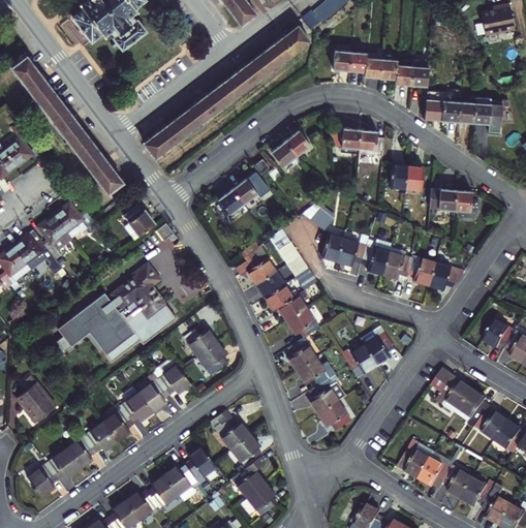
[(135,9),(133,7),(142,0),(86,0),(78,6),(81,10),(70,19),(89,42),(98,34),(101,37),(107,32),(112,37),(110,39),(113,43),(110,47),(113,50),(116,47),(119,52),(145,32),(135,19),(132,21),(128,16),(135,9)]
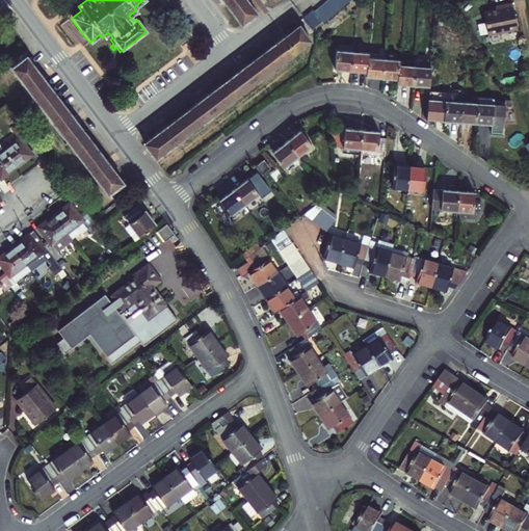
[(220,0),(241,27),(256,16),(243,0),(220,0)]
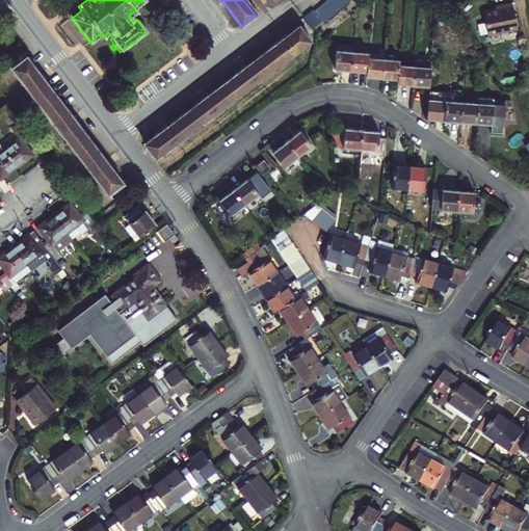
[(332,0),(326,4),(335,15),(341,10),(332,0)]
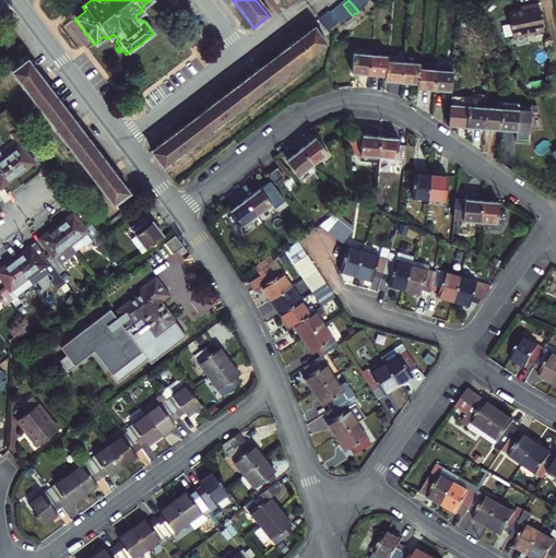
[(349,0),(358,11),(362,8),(356,0),(349,0)]
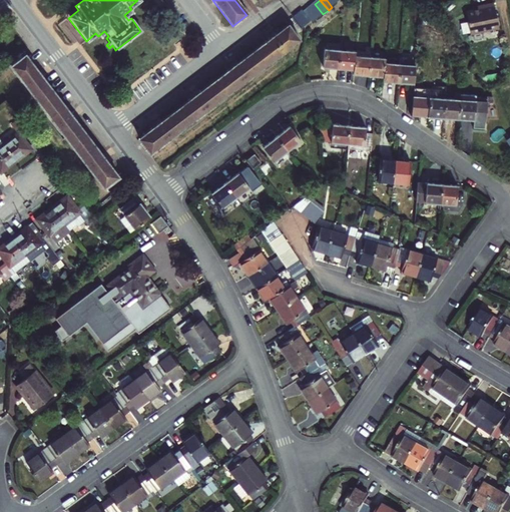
[(466,13),(471,35),(499,28),(493,3),(479,6),(480,10),(477,10),(466,13)]
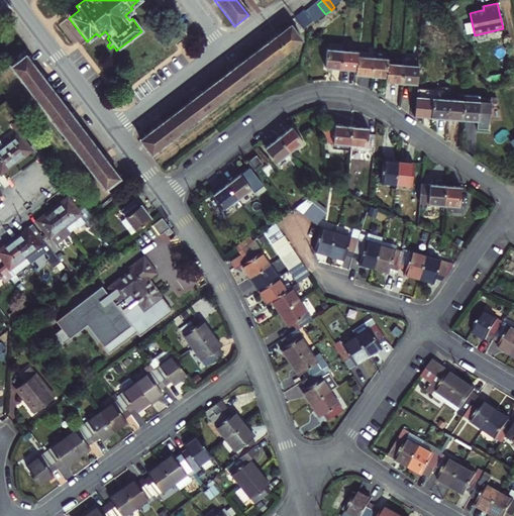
[(317,4),(313,8),(321,18),(325,14),(317,4)]
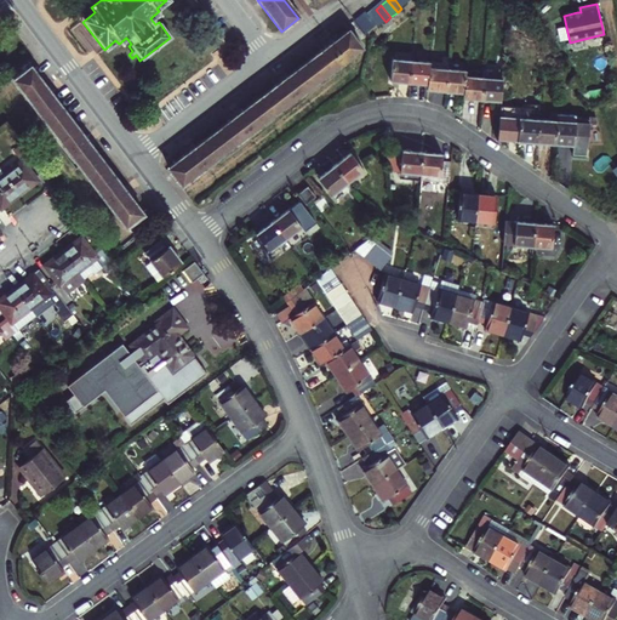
[(380,27),(386,22),(376,10),(369,15),(380,27)]
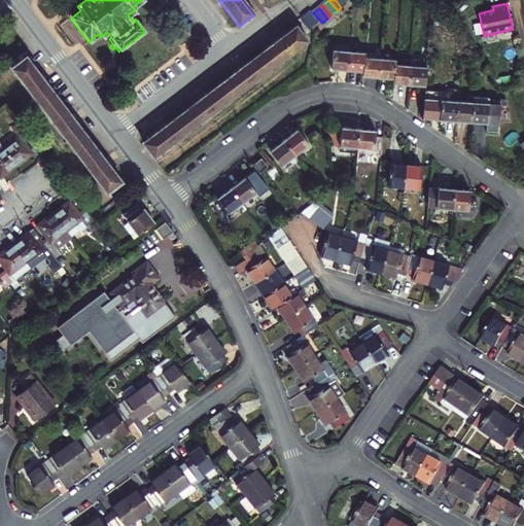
[(152,160),(307,41),(297,27),(141,145),(152,160)]
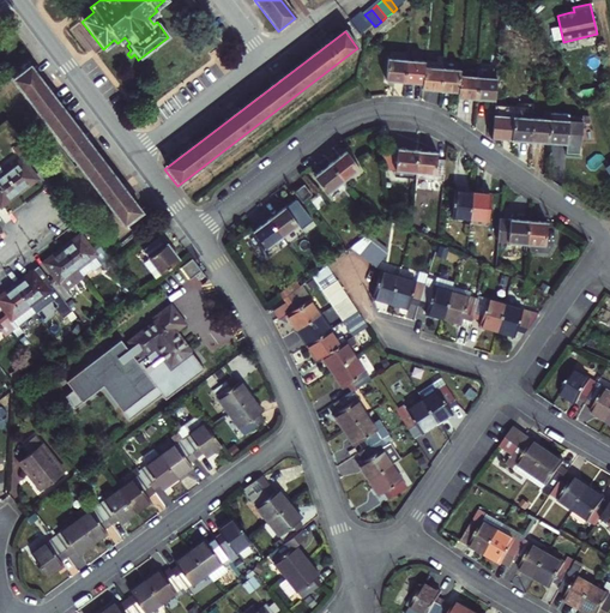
[(426,62),(423,85),(423,90),(441,92),(442,70),(444,55),(435,54),(434,64),(426,62)]
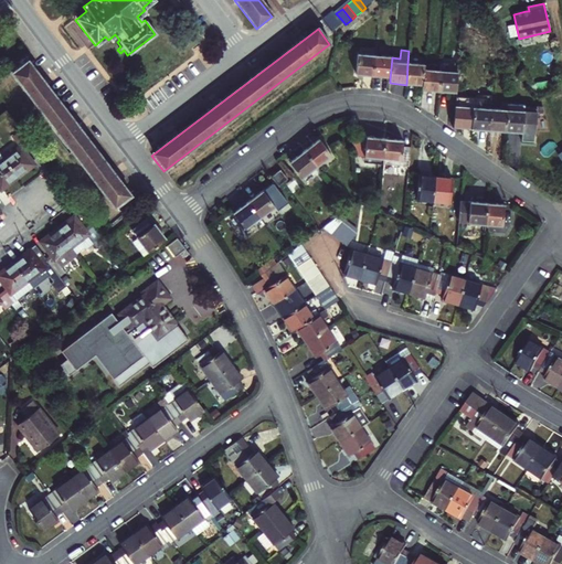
[(354,75),(373,76),(375,55),(357,54),(354,75)]
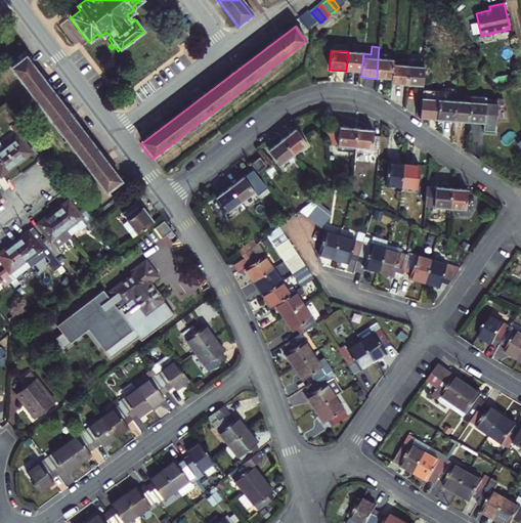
[(346,71),(361,73),(363,53),(348,51),(346,71)]
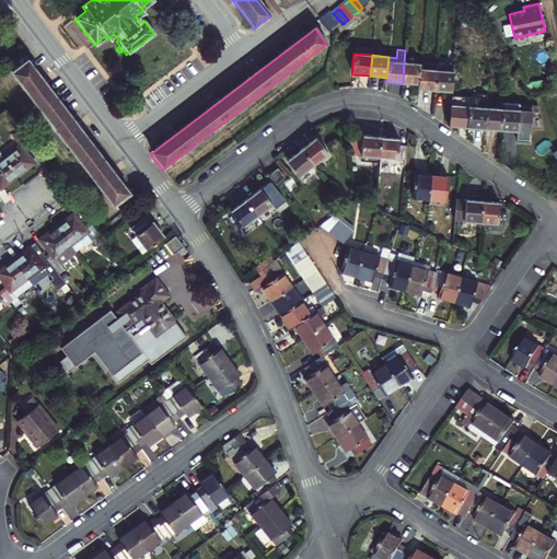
[(26,59),(11,70),(13,72),(28,61),(26,59)]
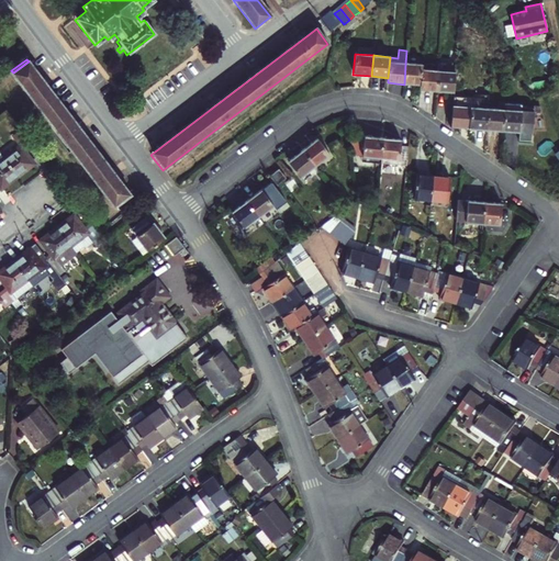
[(422,65),(422,69),(420,86),(420,89),(436,91),(438,70),(439,63),(422,60),(422,65)]
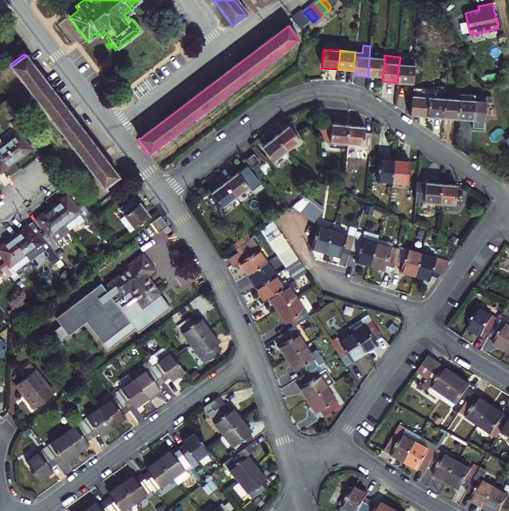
[(118,178),(26,56),(12,66),(45,111),(104,189),(118,178)]
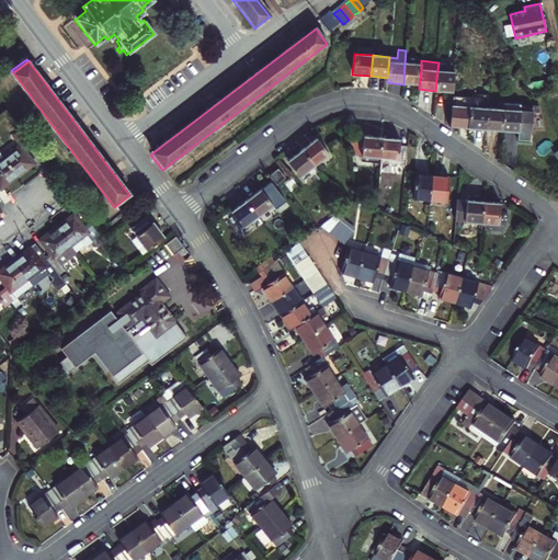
[(405,64),(403,84),(419,86),(421,69),(421,65),(405,64)]
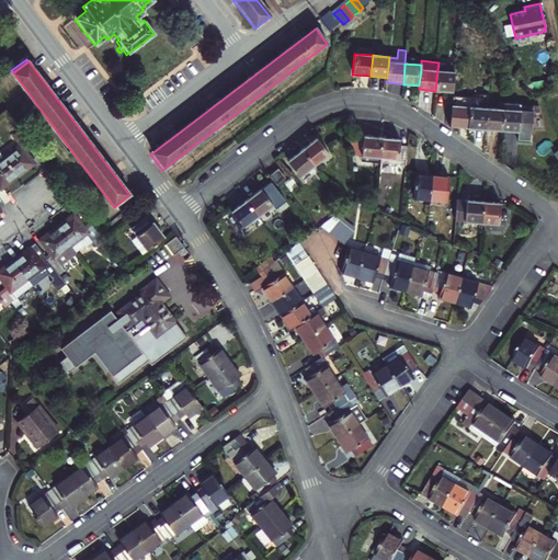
[(453,93),(455,72),(437,70),(435,91),(453,93)]
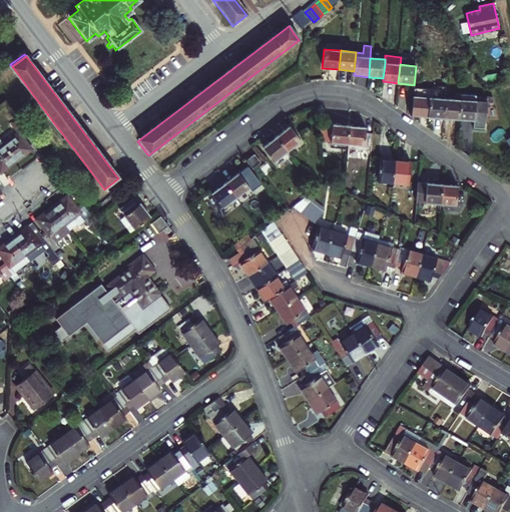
[(428,116),(443,117),(445,99),(429,97),(428,116)]
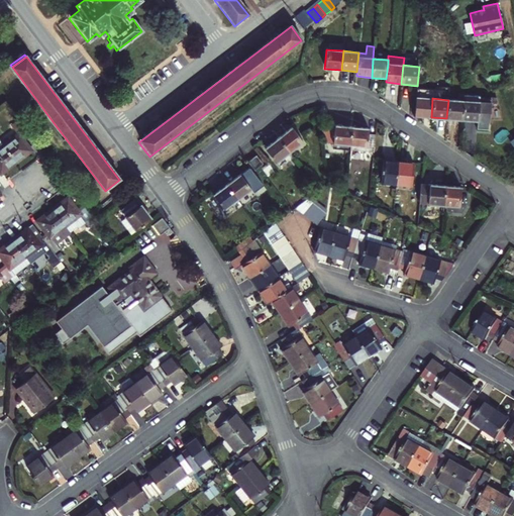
[(463,101),(461,120),(477,121),(476,129),(487,130),(490,100),(479,99),(478,102),(463,101)]
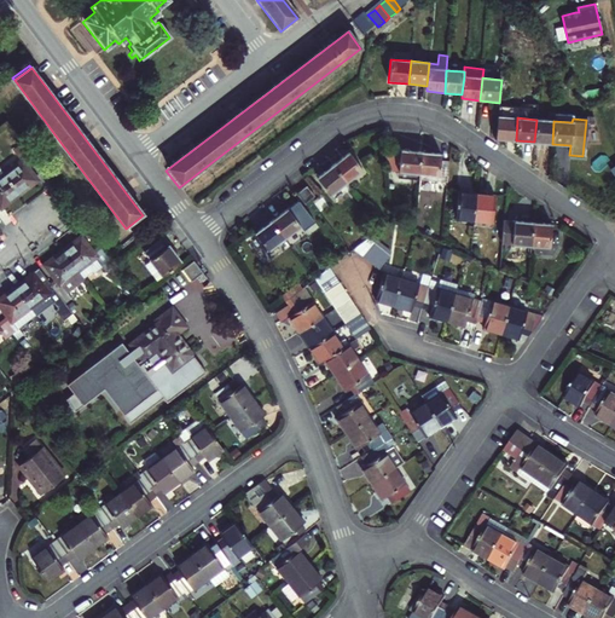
[(552,144),(553,121),(537,120),(534,142),(552,144)]
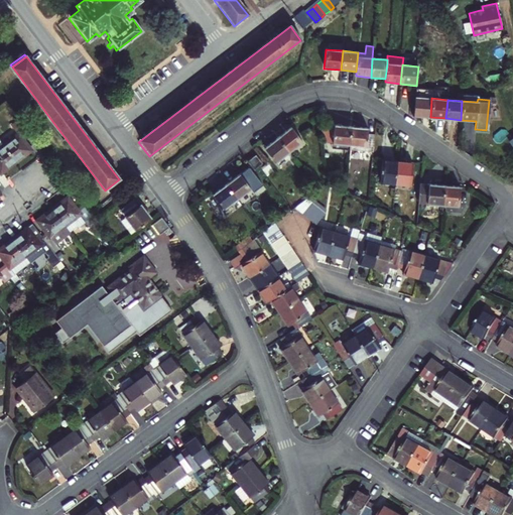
[(25,140),(32,135),(24,124),(17,129),(20,134),(4,146),(17,164),(33,152),(25,140)]
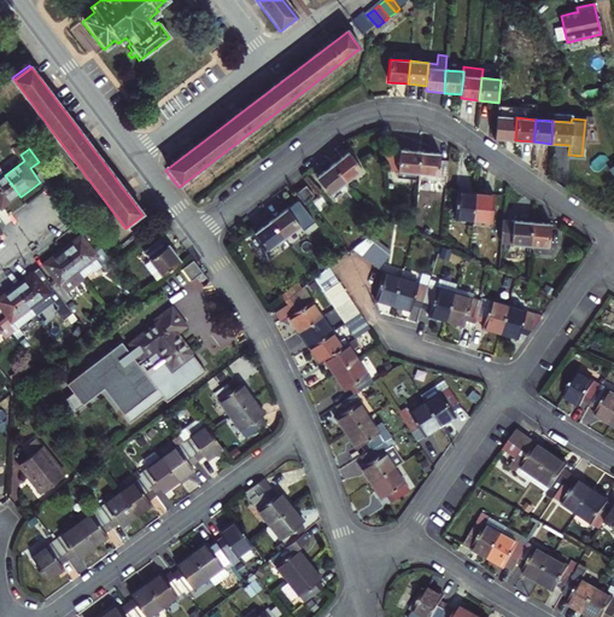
[(417,176),(420,155),(401,152),(399,174),(417,176)]
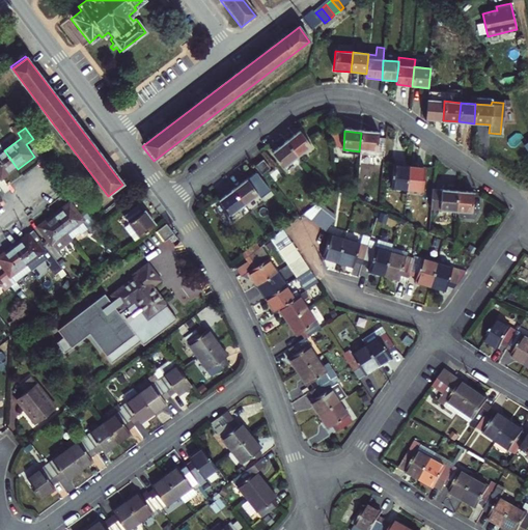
[(308,146),(296,132),(284,141),(296,157),(308,146)]
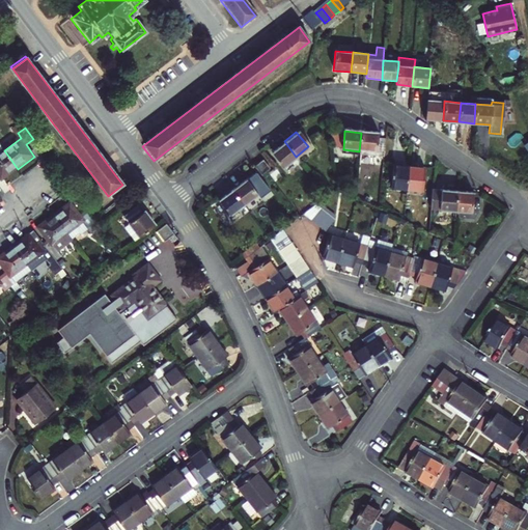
[(377,134),(361,133),(359,151),(376,154),(377,134)]
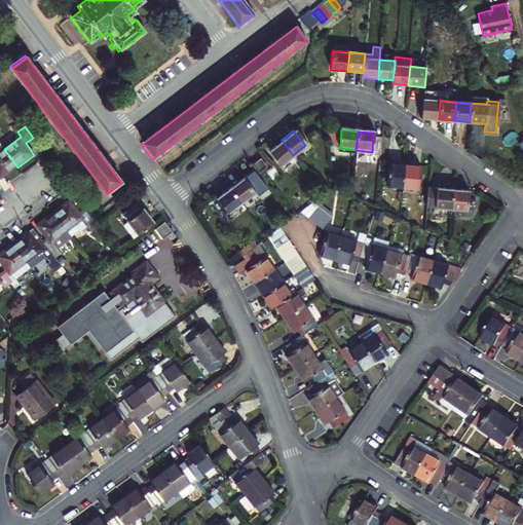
[(293,155),(282,140),(268,150),(281,165),(293,155)]
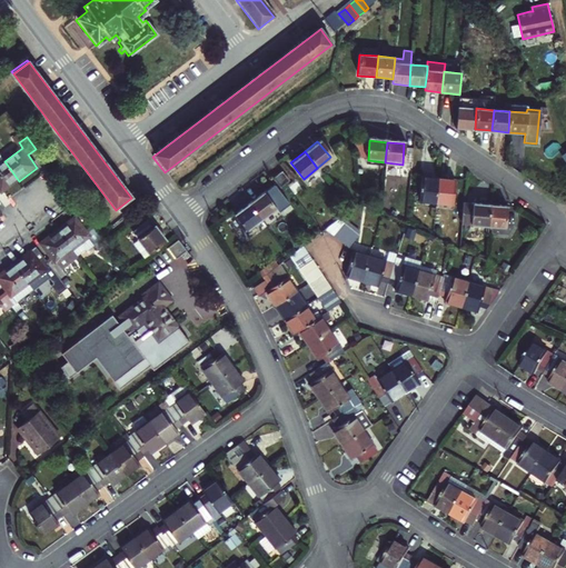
[(0,193),(1,195),(19,181),(5,161),(0,156),(0,193)]
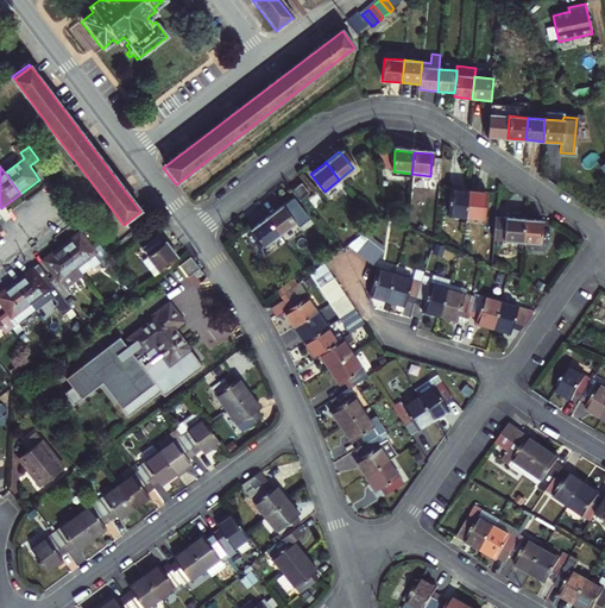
[(307,193),(298,183),(289,190),(297,201),(307,193)]
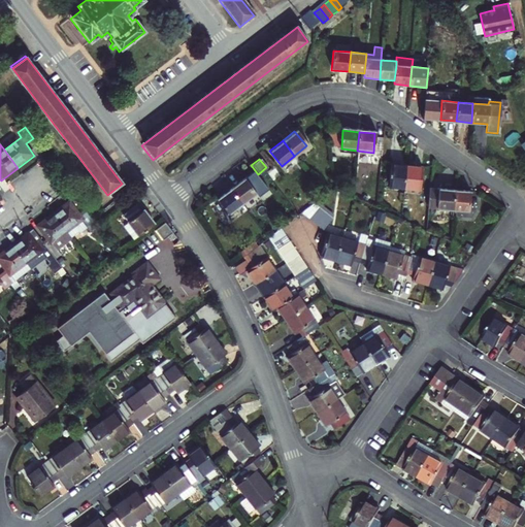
[(405,189),(407,166),(390,164),(389,187),(405,189)]
